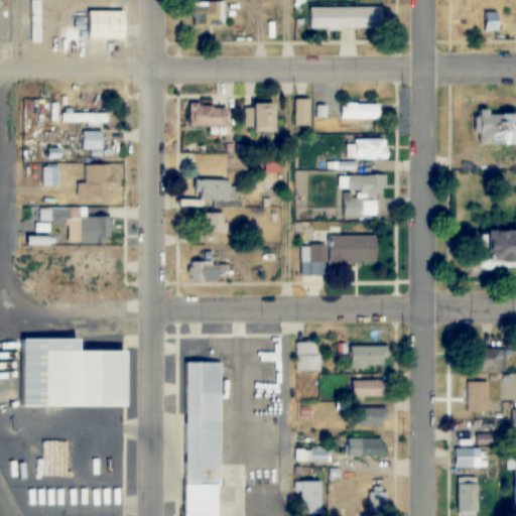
[(282,35),(282,0),(268,0),(269,35),(282,35)]
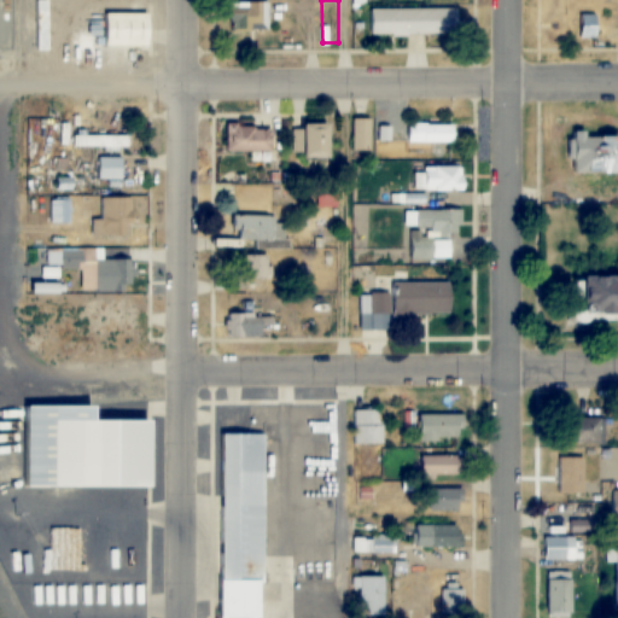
[(228,30),(269,30),(269,3),(228,3),(228,30)]
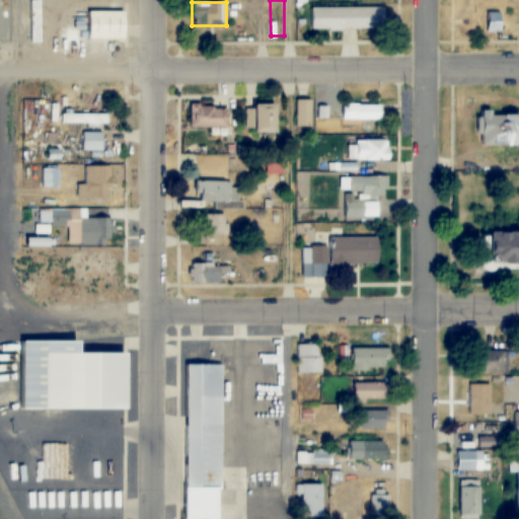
[(309,7),(309,29),(383,29),(383,6),(309,7)]
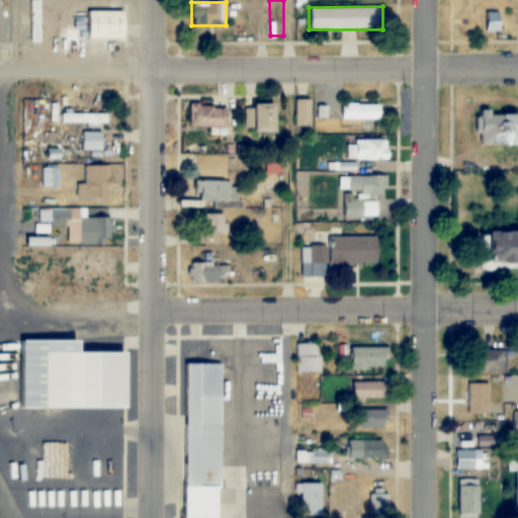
[(85,38),(120,38),(120,11),(85,11),(85,38)]
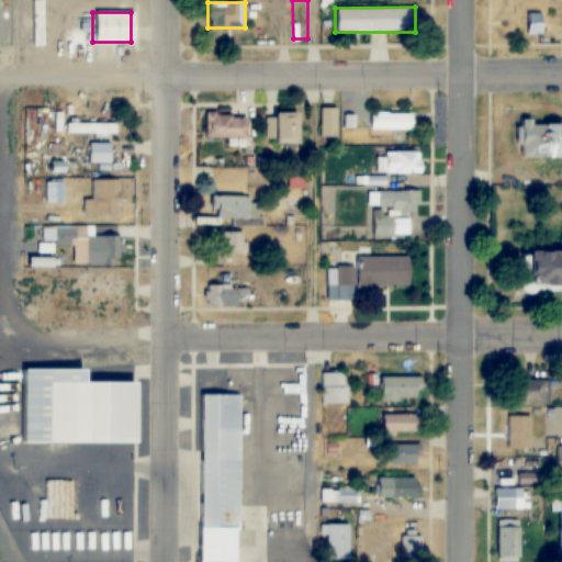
[(527,37),(542,37),(542,13),(527,13),(527,37)]
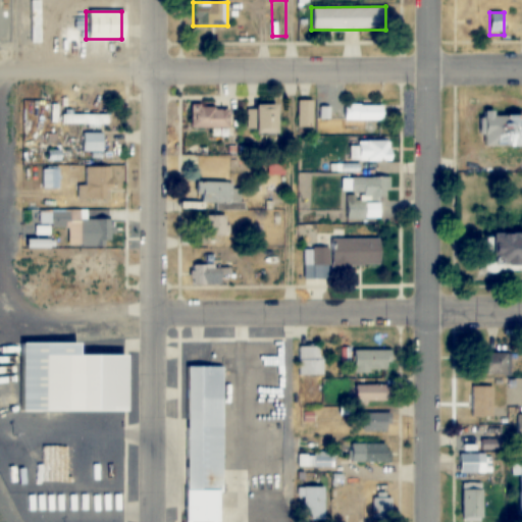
[(313,101),(298,101),(298,128),(313,128),(313,101)]
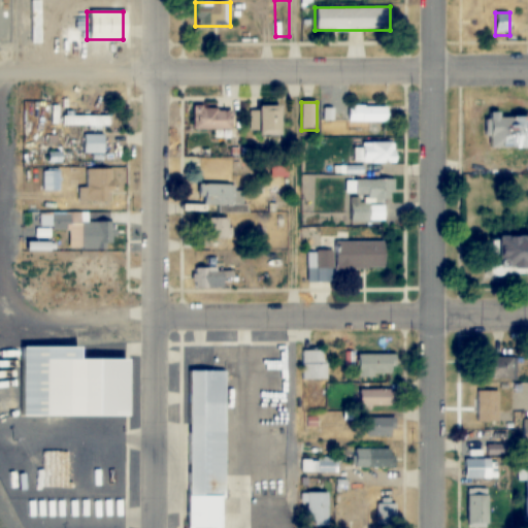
[(386,106),(347,106),(347,123),(386,123),(386,106)]
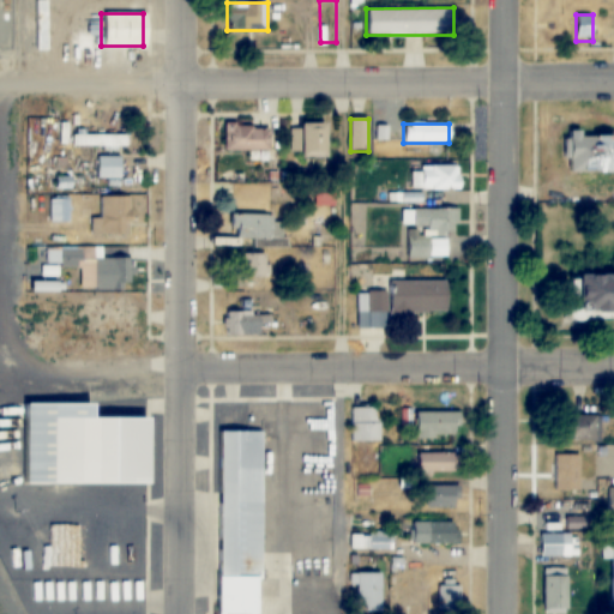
[(320,160),(320,125),(293,125),(293,160),(320,160)]
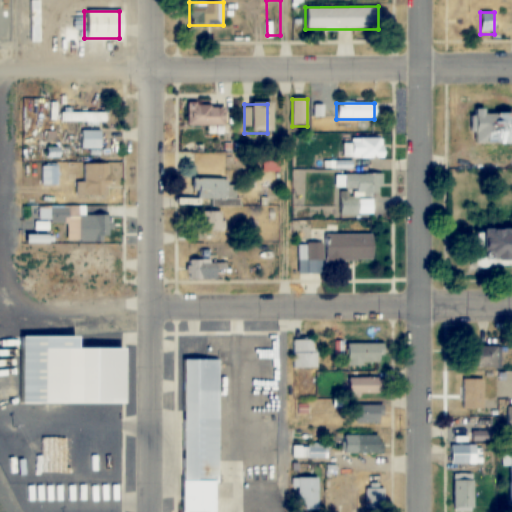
[(187,126),(224,126),(224,105),(187,105),(187,126)]
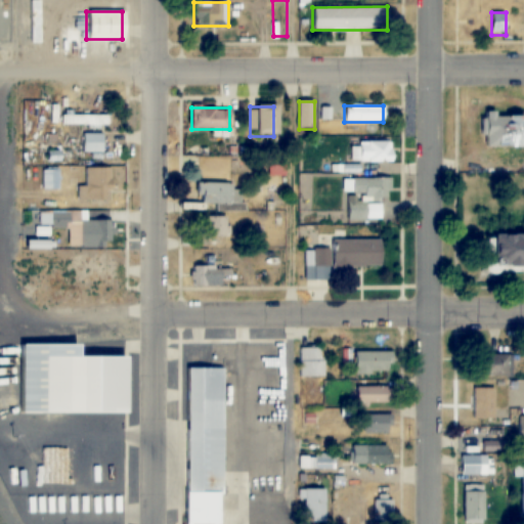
[(106,116),(61,116),(61,126),(106,126),(106,116)]
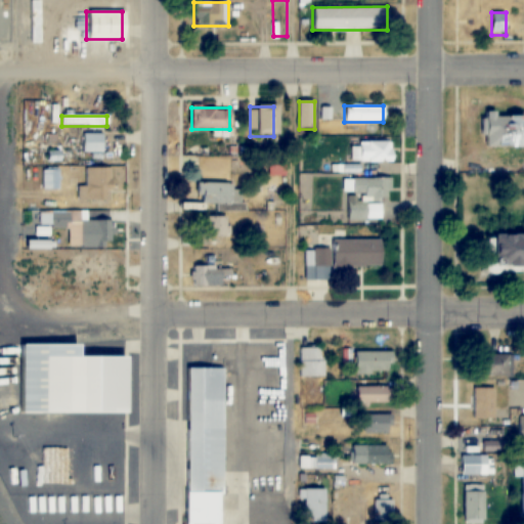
[(481,116),(481,146),(518,146),(518,116),(481,116)]
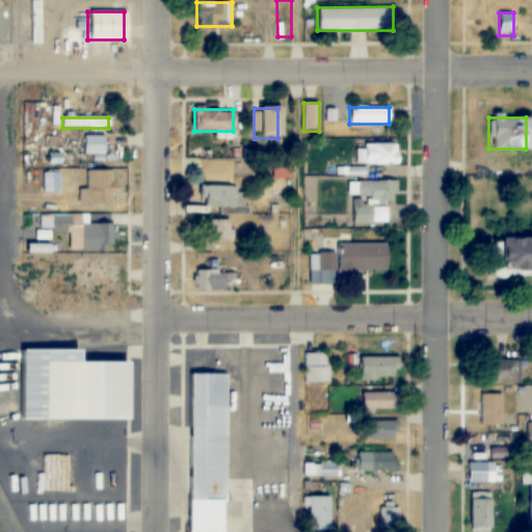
[(83,155),(104,155),(104,135),(83,135),(83,155)]
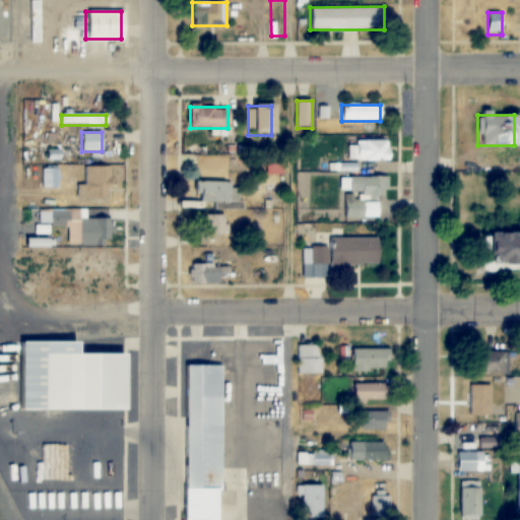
[(351,141),(351,161),(386,161),(386,141),(351,141)]
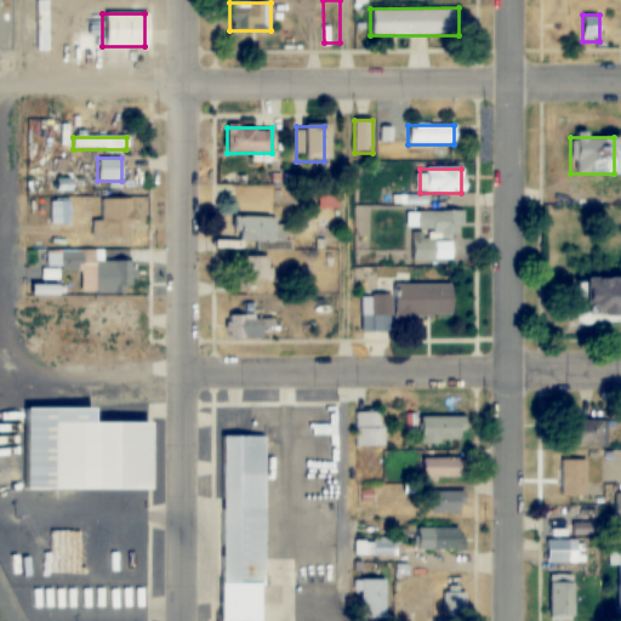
[(318,194),(318,209),(337,209),(337,194),(318,194)]
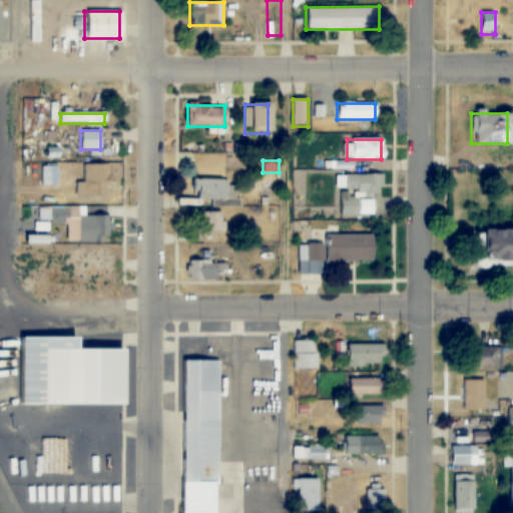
[(109,196),(109,165),(83,165),(83,196),(109,196)]
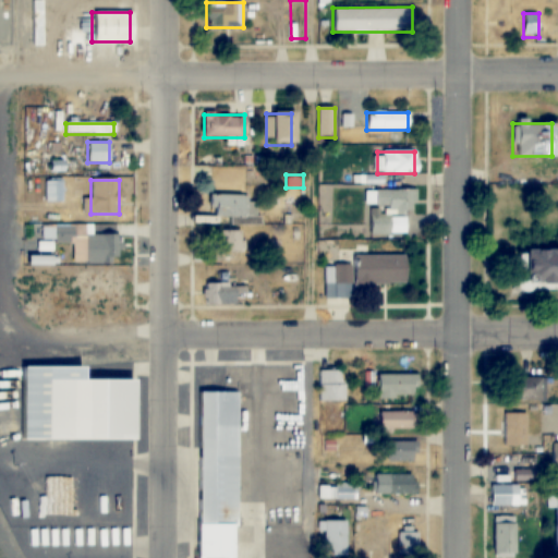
[(46,202),(63,202),(63,181),(46,181),(46,202)]
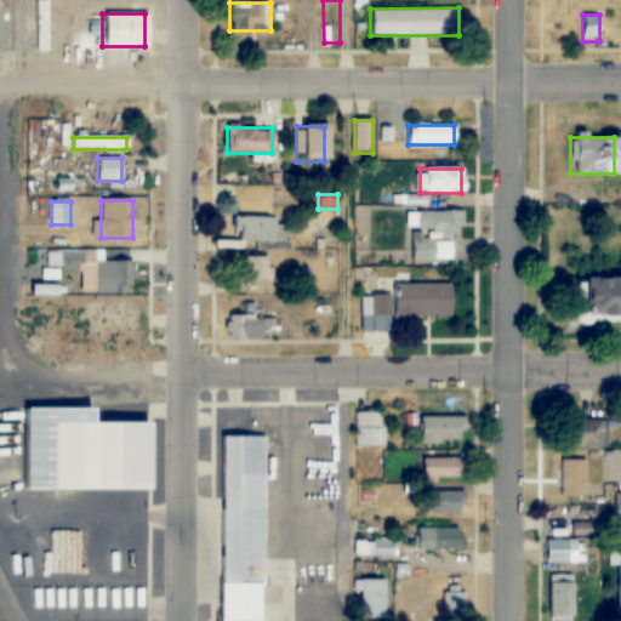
[(412,211),(412,261),(453,260),(451,235),(462,235),(462,211),(412,211)]
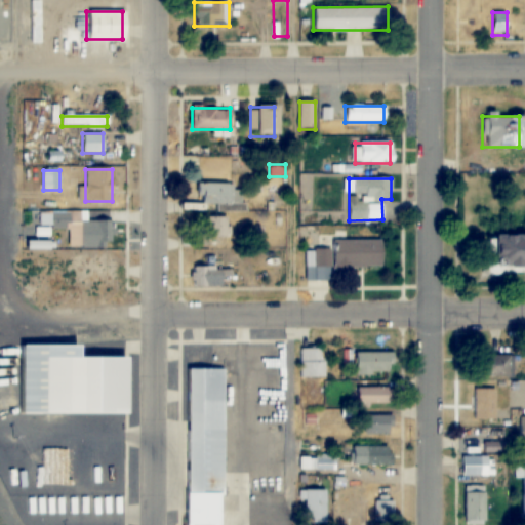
[(244,185),(195,186),(196,208),(244,207),(244,185)]
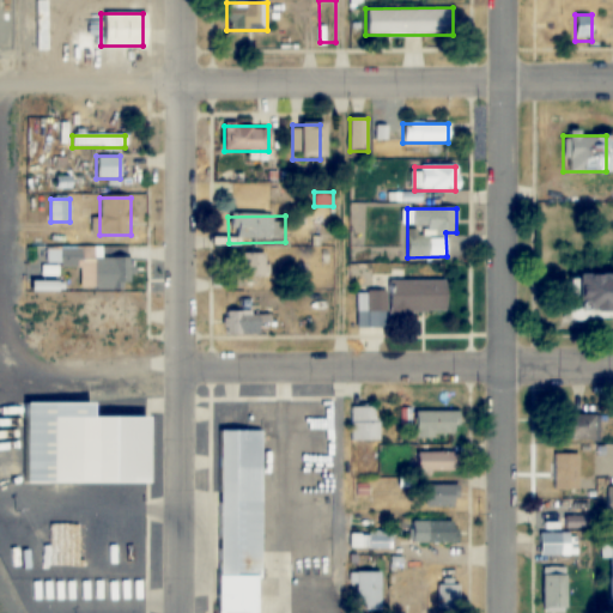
[(240,278),(267,278),(267,255),(240,255),(240,278)]
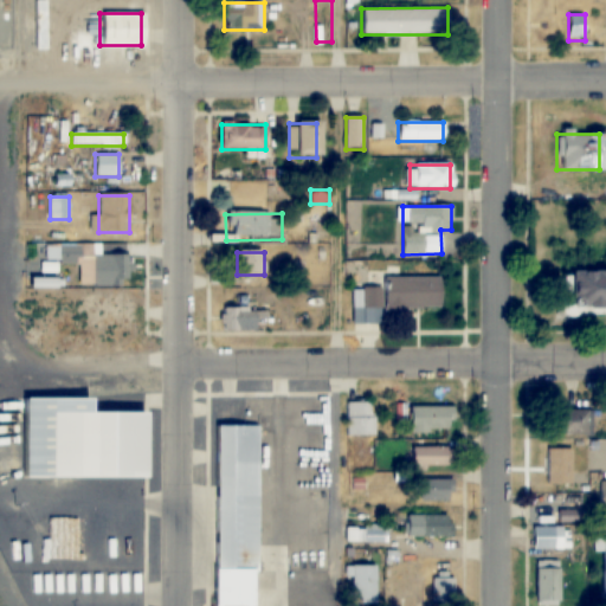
[(131,287),(131,256),(91,256),(91,287),(131,287)]
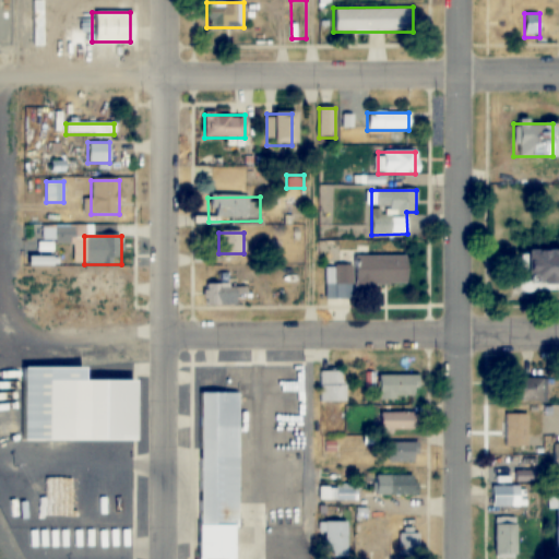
[(558,250),(516,251),(516,286),(558,286),(558,250)]
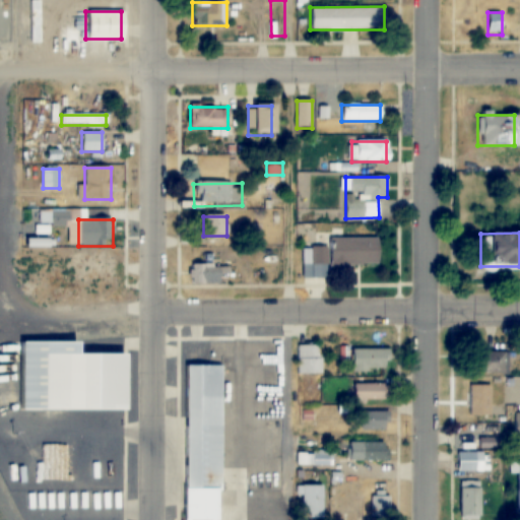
[(378,265),(377,238),(330,239),(330,246),(309,246),(309,266),(378,265)]
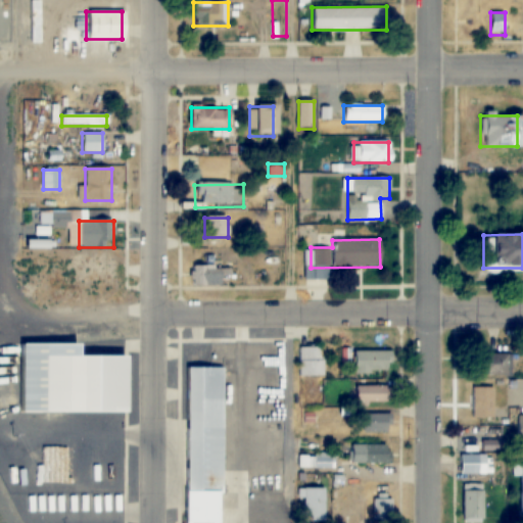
[(230,267),(194,267),(194,286),(221,286),(221,277),(230,277),(230,267)]
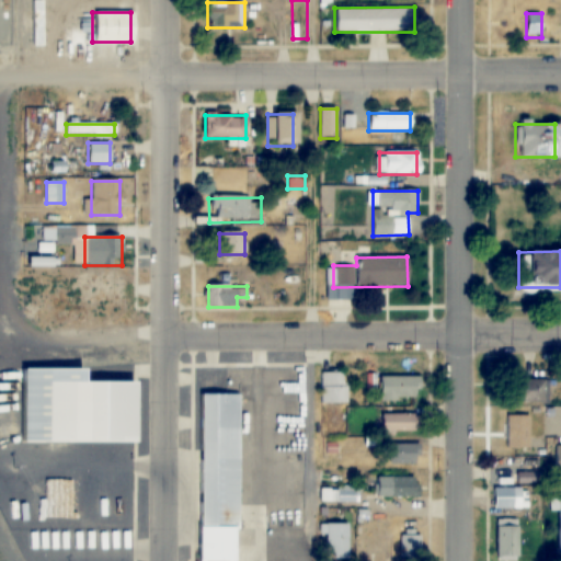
[(127,443),(128,381),(78,381),(78,369),(16,368),(16,443),(127,443)]
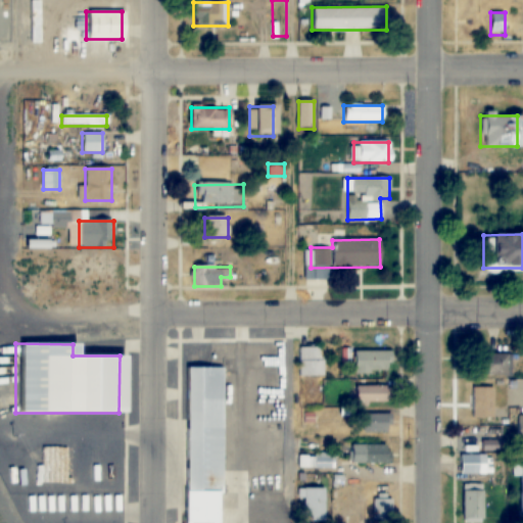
[(299,346),(299,377),(323,377),(323,346),(299,346)]
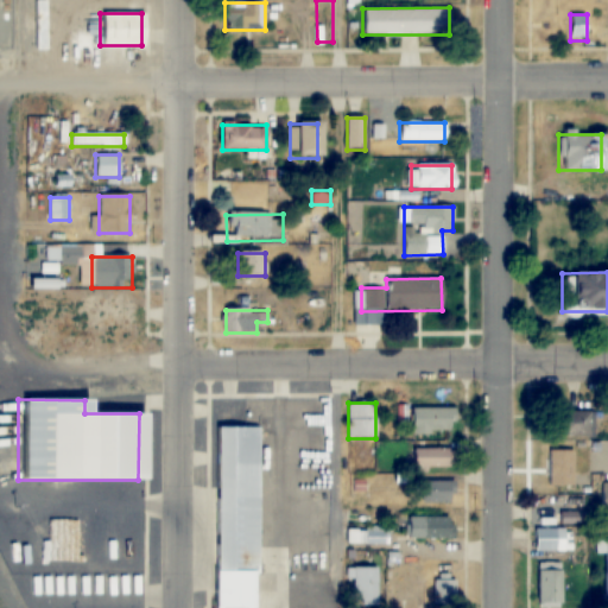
[(454,432),(454,409),(411,409),(411,432),(454,432)]
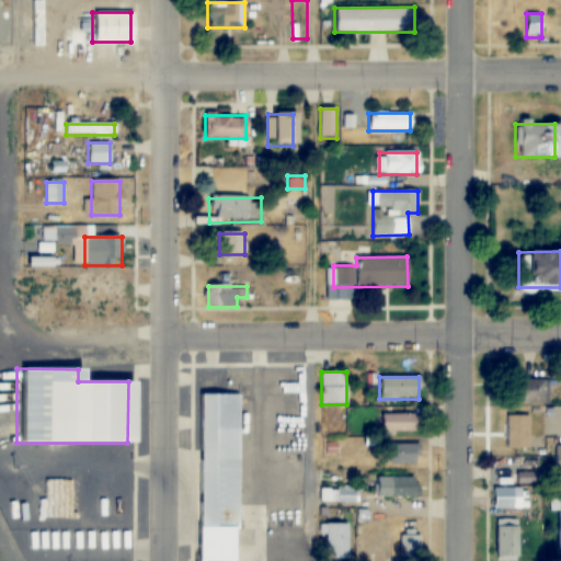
[(540,402),(540,384),(513,382),(513,402),(540,402)]
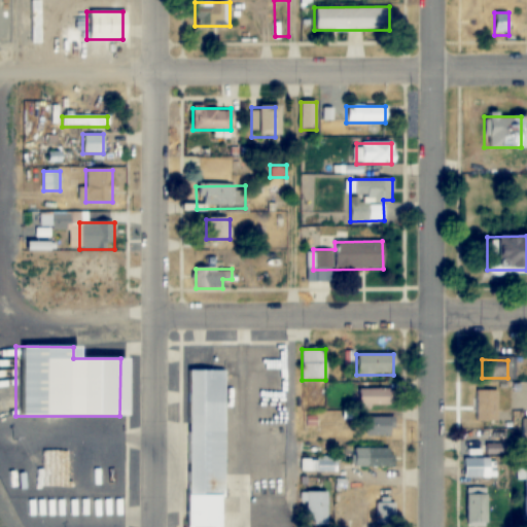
[(224,496),(224,370),(185,370),(184,526),(218,526),(218,496),(224,496)]
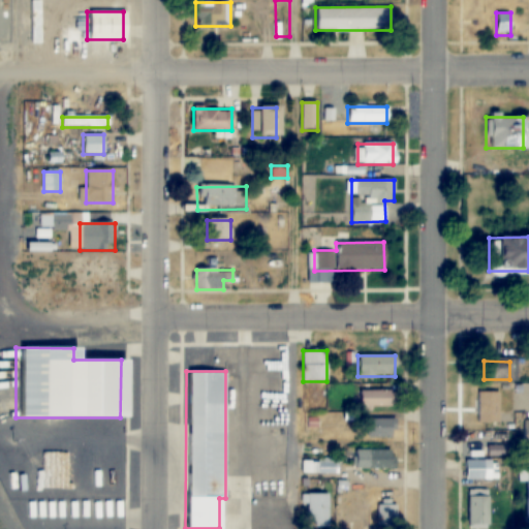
[(358,407),(393,407),(393,391),(358,391),(358,407)]
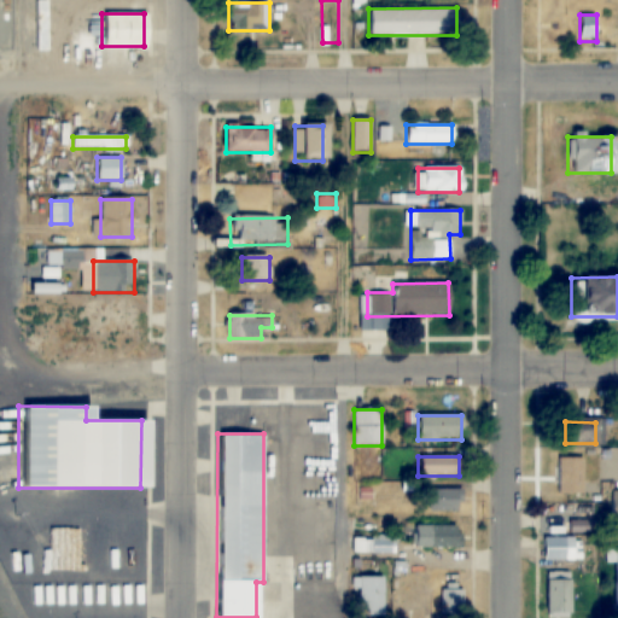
[(583,458),(558,458),(558,495),(583,495),(583,458)]
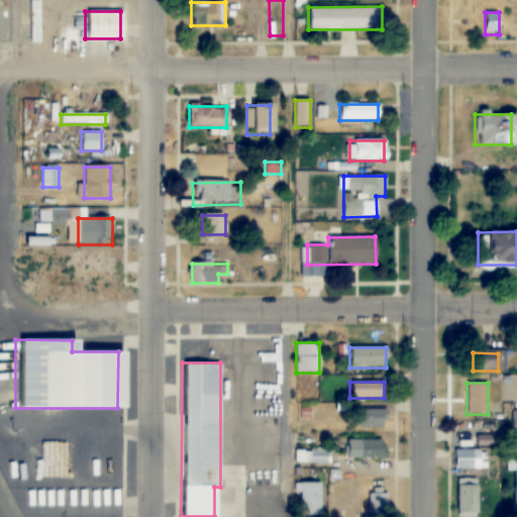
[(386,428),(386,409),(355,409),(355,428),(386,428)]
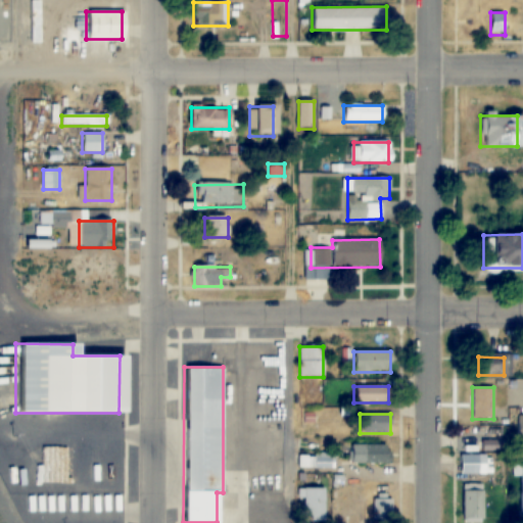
[(348,463),(390,463),(390,445),(348,445),(348,463)]
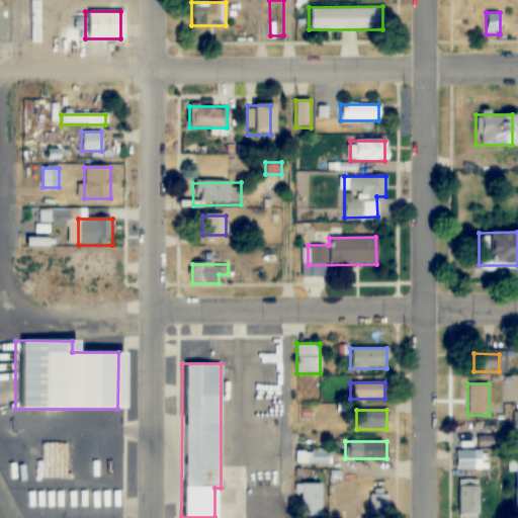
[(332,464),(332,448),(295,448),(295,464),(332,464)]
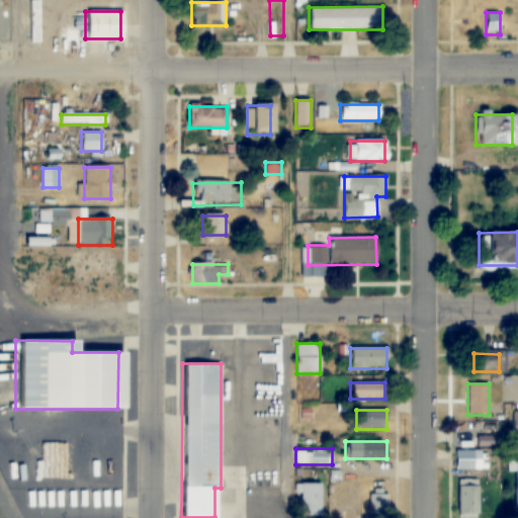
[(482,450),(454,450),(454,469),(482,469),(482,450)]
